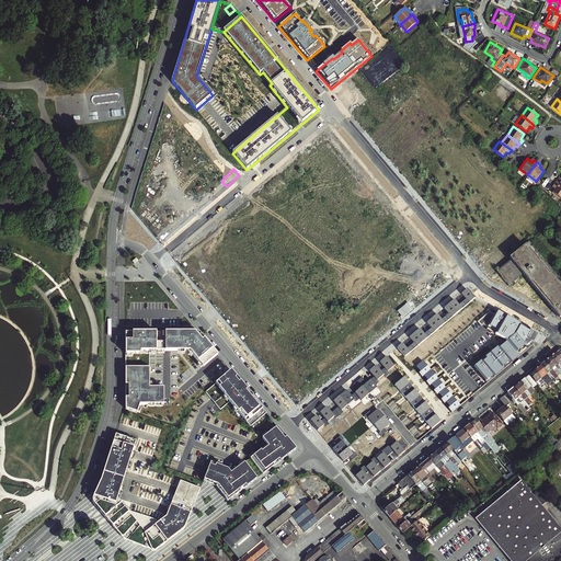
[(218,183),(198,201),(204,207),(224,189),(218,183)]
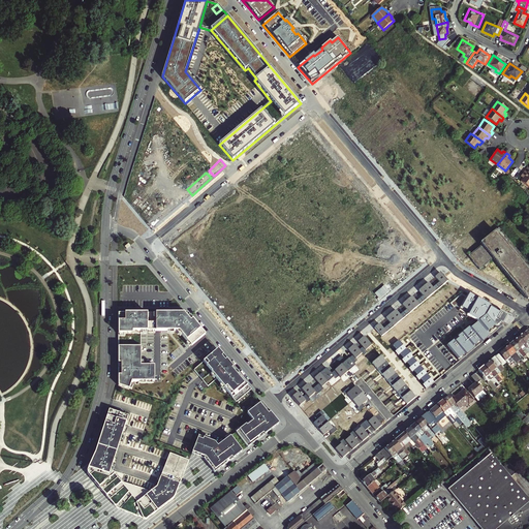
[(528,294),(528,265),(499,228),(489,237),(490,239),(469,256),(479,270),(493,258),(526,298),(528,294)]
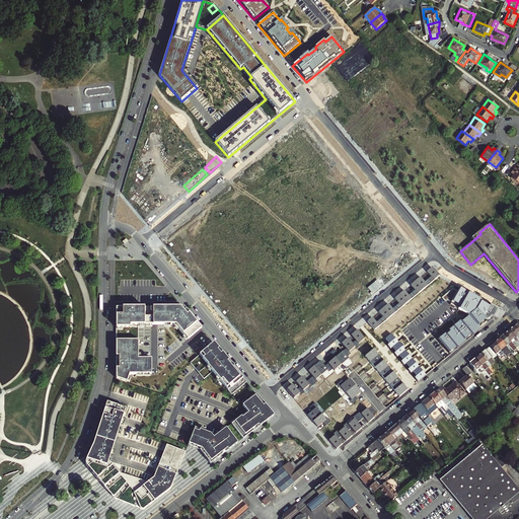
[(428,280),(431,283),(439,276),(432,268),(427,272),(432,277),(428,280)]
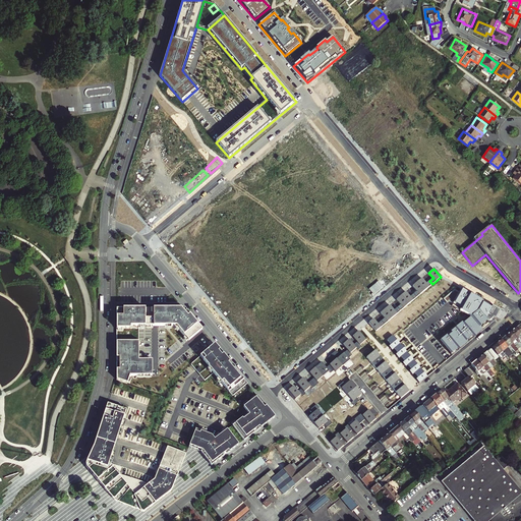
[(417,282),(424,291),(432,284),(429,281),(426,284),(422,279),(417,282)]
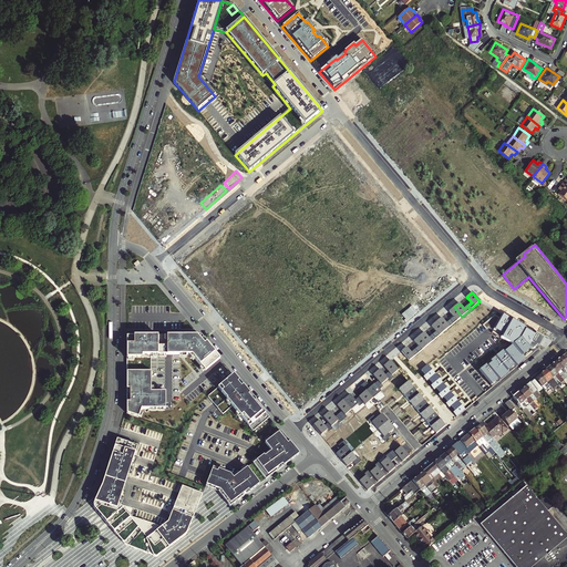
[(451,320),(453,323),(462,317),(454,307),(450,311),(454,317),(451,320)]
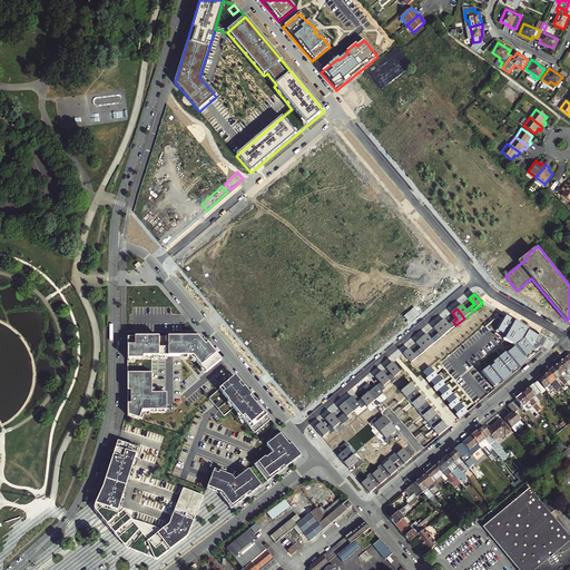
[(482,373),(495,389),(541,350),(547,340),(504,316),(502,320),(498,317),(485,327),(489,332),(491,330),(497,333),(494,334),(514,345),(516,347),(507,355),(505,353),(482,373)]
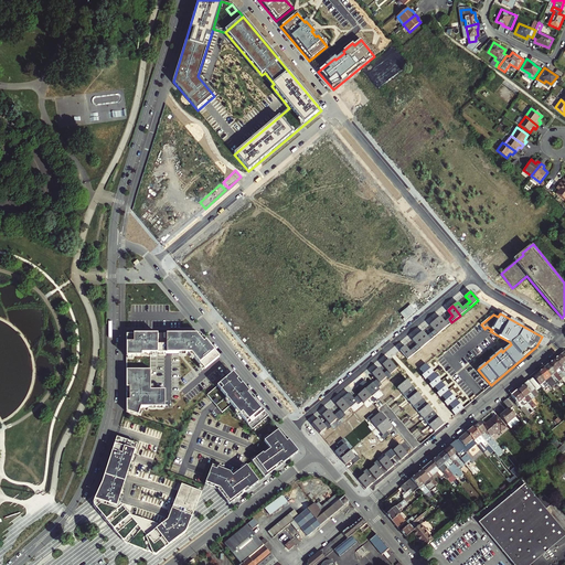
[(440,317),(435,321),(443,330),(451,322),(449,319),(445,322),(440,317)]
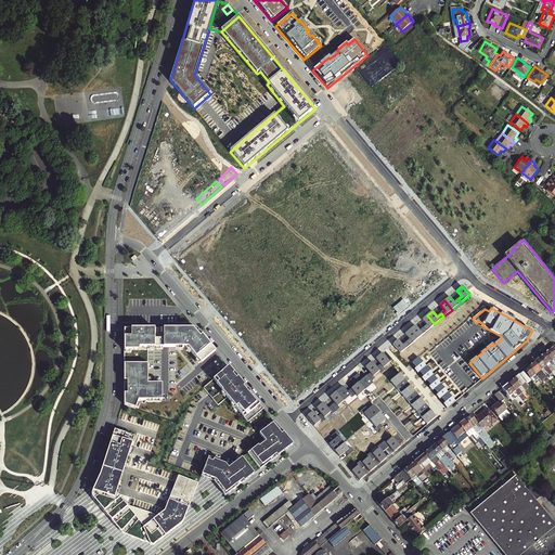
[(427,325),(424,327),(427,332),(435,324),(427,315),(423,320),(427,325)]
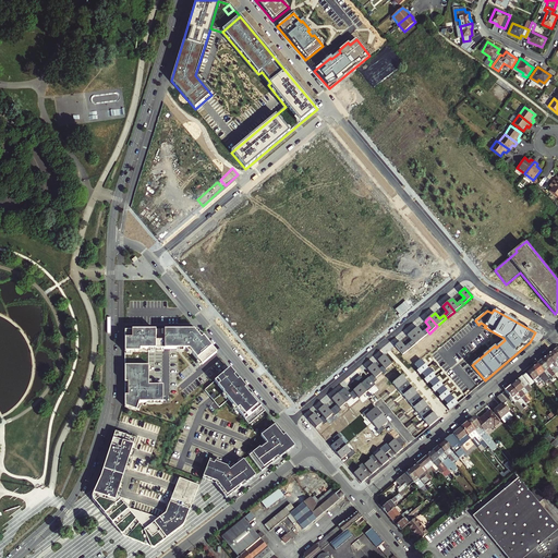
[(417,327),(413,331),(421,340),(429,334),(426,329),(422,332),(417,327)]
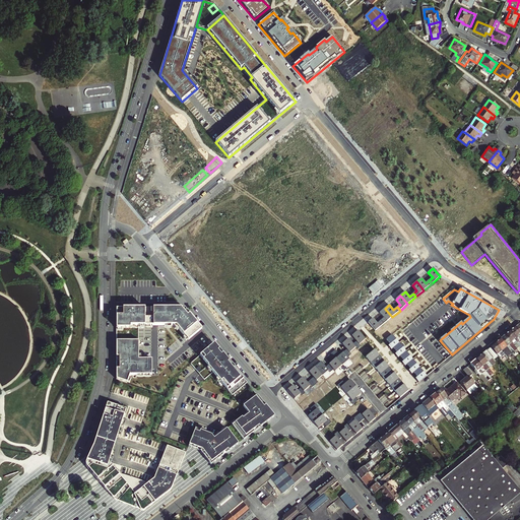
[(184,308),(118,308),(118,351),(118,353),(115,379),(127,383),(130,376),(151,376),(151,360),(138,360),(138,326),(155,326),(166,326),(176,326),(184,335),(188,340),(202,329),(184,308)]
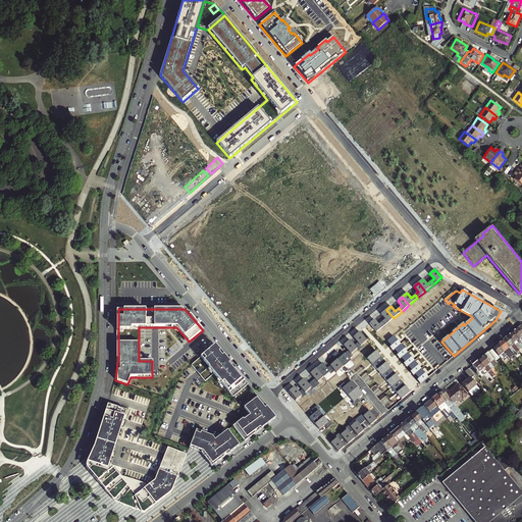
[(382,322),(385,325),(394,318),(386,310),(381,314),(385,319),(382,322)]
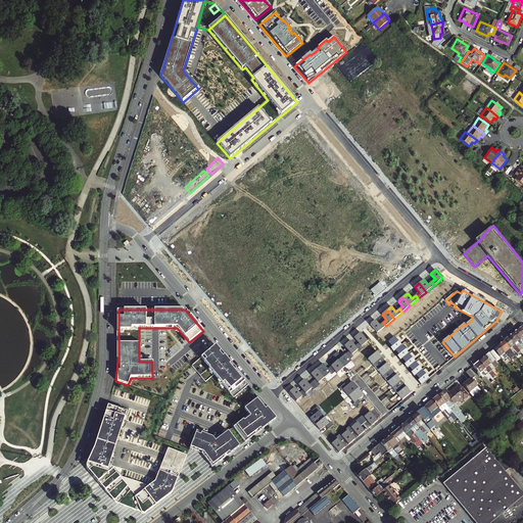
[(370,325),(377,333),(386,326),(383,323),(379,326),(375,321),(370,325)]
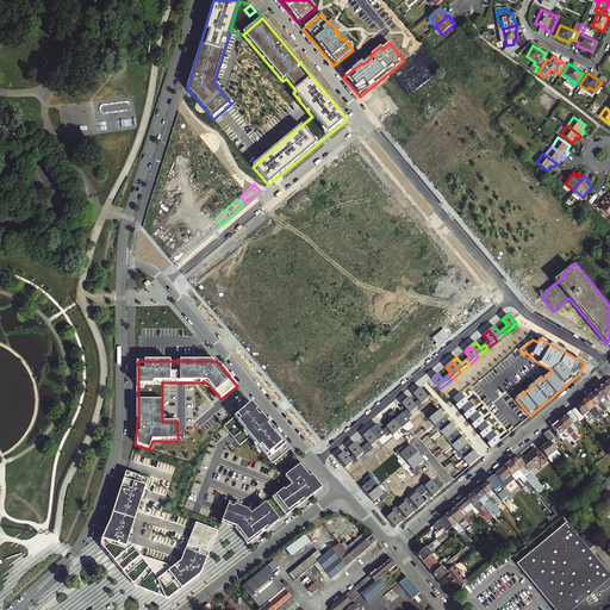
[(598,388),(609,402),(609,390),(608,387),(604,384),(602,385),(598,388)]
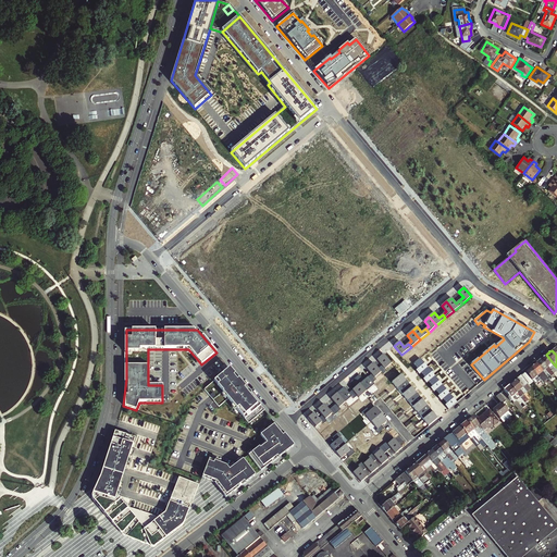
[(382,366),(379,369),(382,372),(383,374),(386,371),(385,369),(392,363),(384,355),(378,360),(382,366)]
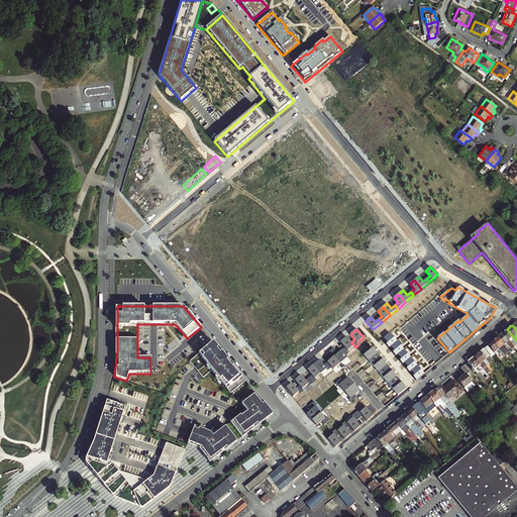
[(516,340),(507,329),(502,333),(514,347),(516,344),(516,345),(516,340)]
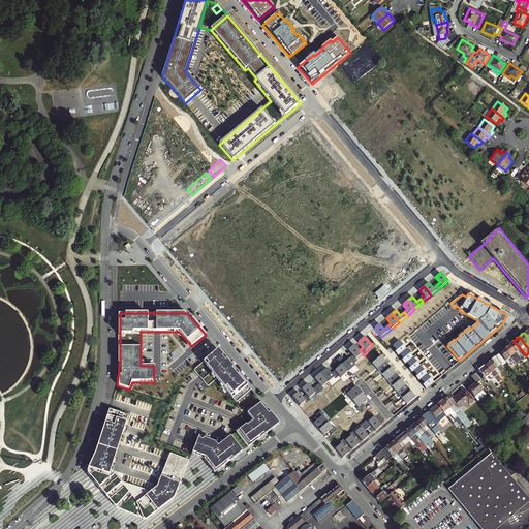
[(406,349),(399,341),(393,345),(397,350),(395,352),(398,355),(400,353),(406,349)]
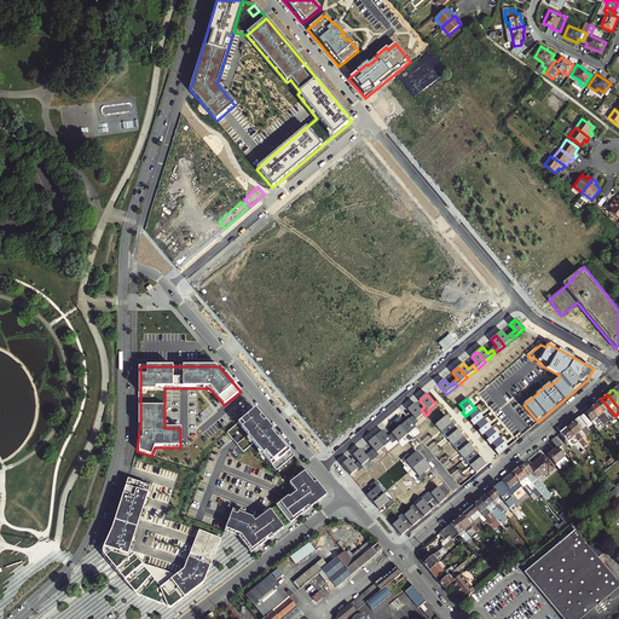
[(595,404),(609,421),(611,422),(617,417),(615,416),(601,399),(595,404)]
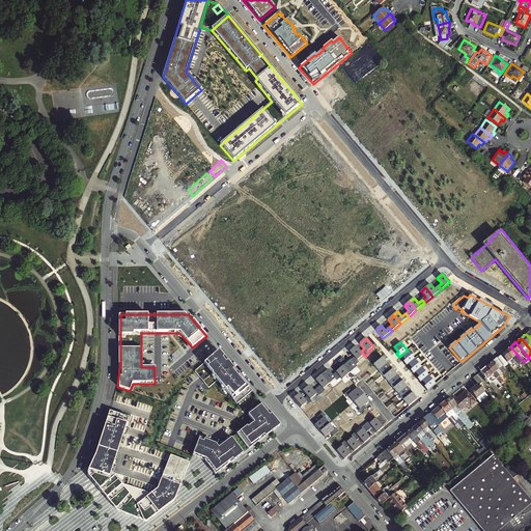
[(204,345),(186,362),(191,367),(208,351),(204,345)]
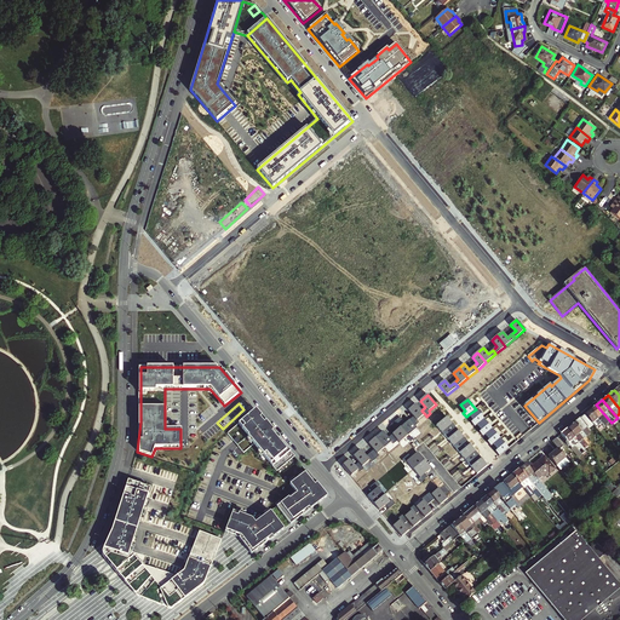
[(414,417),(411,419),(415,426),(419,423),(418,420),(425,414),(422,411),(417,403),(408,411),(414,417)]
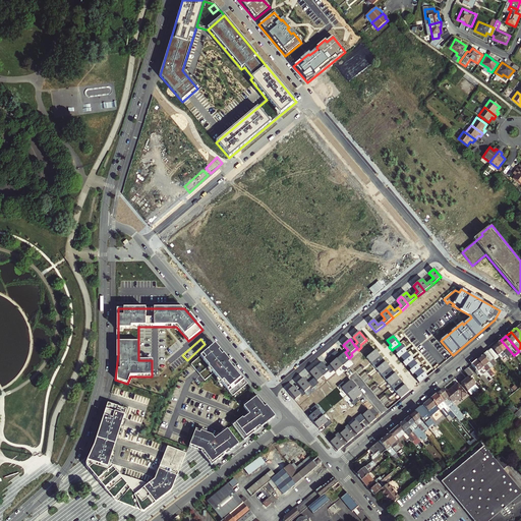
[(510,356),(513,354),(501,340),(497,344),(508,358),(510,360),(512,359),(510,356)]
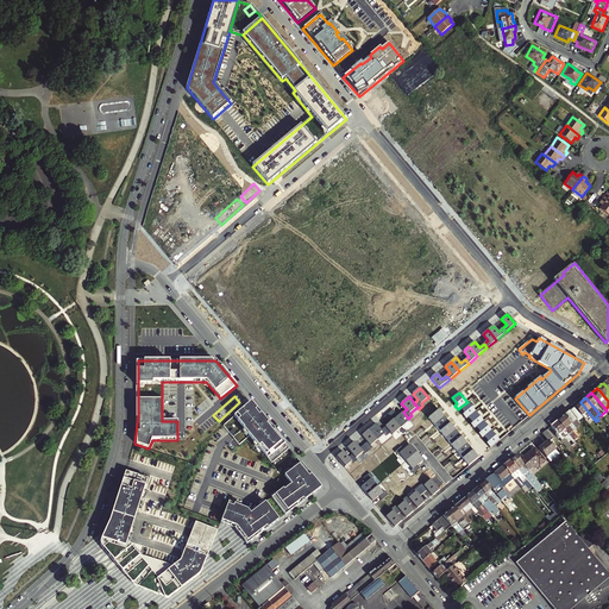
[(460,407),(465,413),(463,415),(466,419),(469,416),(476,412),(468,402),(460,407)]
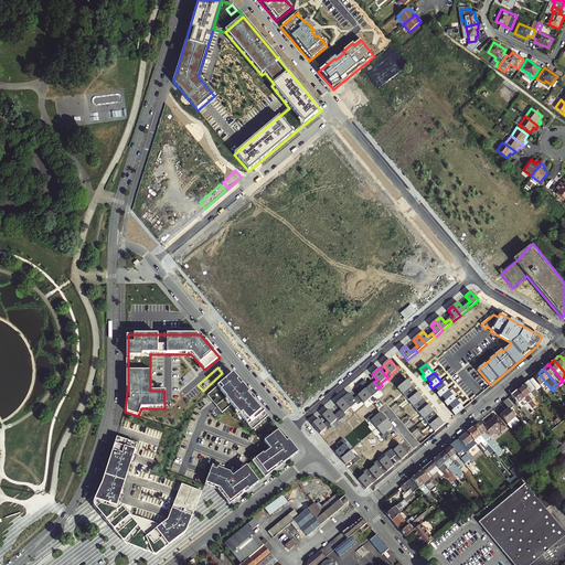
[(548,391),(551,388),(539,373),(536,374),(533,377),(540,386),(543,384),(548,391)]
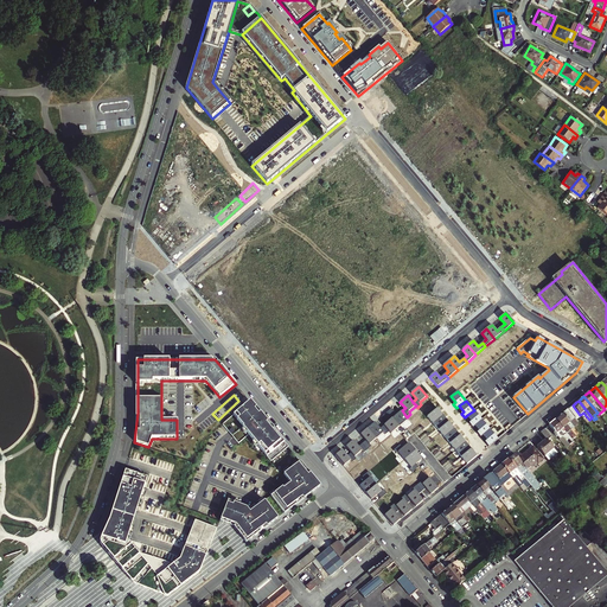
[(250,402),(222,425),(224,427),(230,434),(238,443),(249,435),(272,462),(288,447),(259,411),(250,402)]
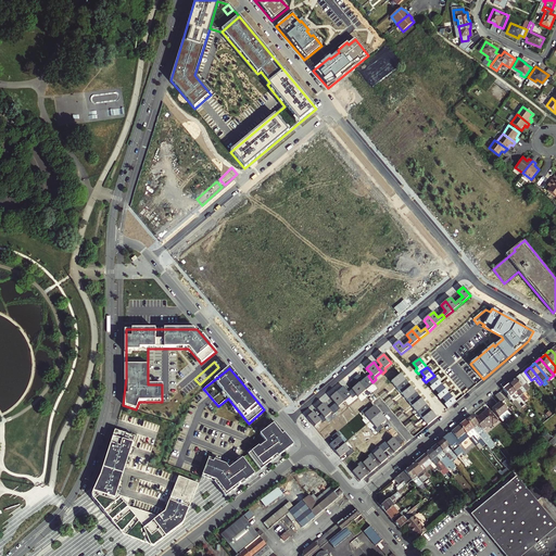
[(400,374),(391,381),(396,388),(405,380),(400,374)]
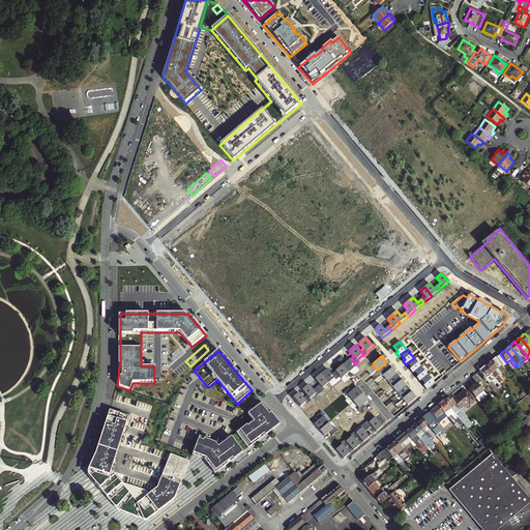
[(502,365),(496,357),(494,359),(486,366),(500,384),(503,381),(499,376),(501,374),(498,370),(502,365)]
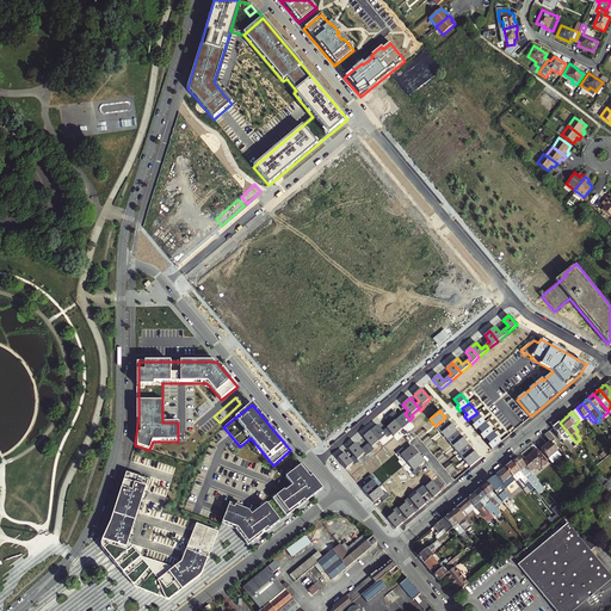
[(395,420),(402,429),(411,421),(409,420),(405,413),(395,420)]
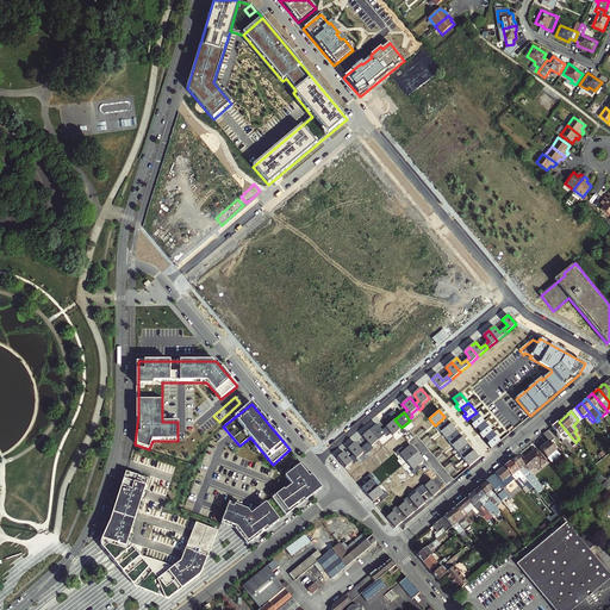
[(477,412),(470,417),(474,423),(471,425),(475,429),(478,427),(484,422),(477,412)]
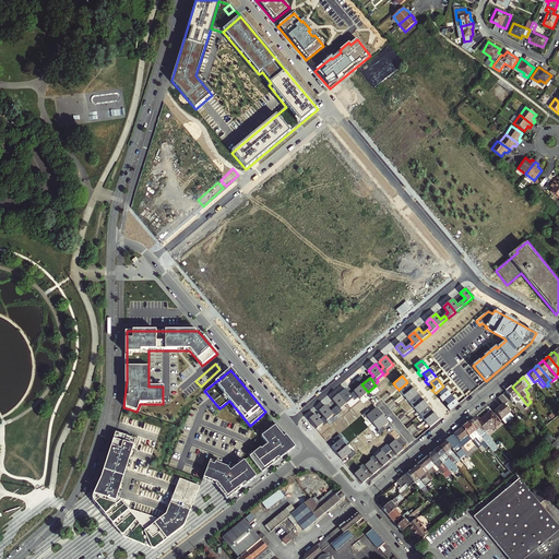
[(399,390),(404,396),(413,389),(407,382),(399,390)]
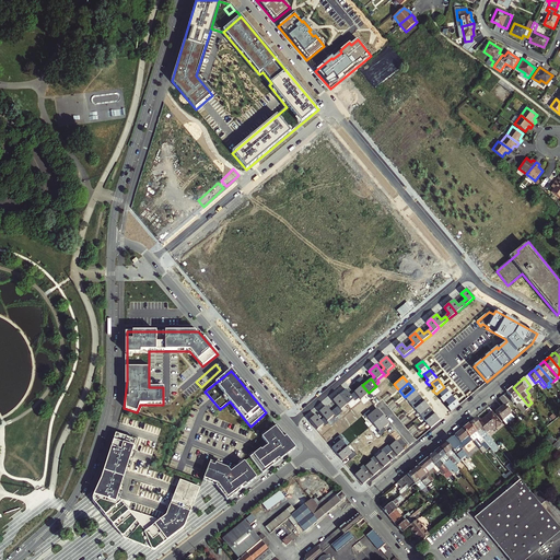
[(361,400),(369,393),(362,385),(354,392),(360,398),(361,400)]
